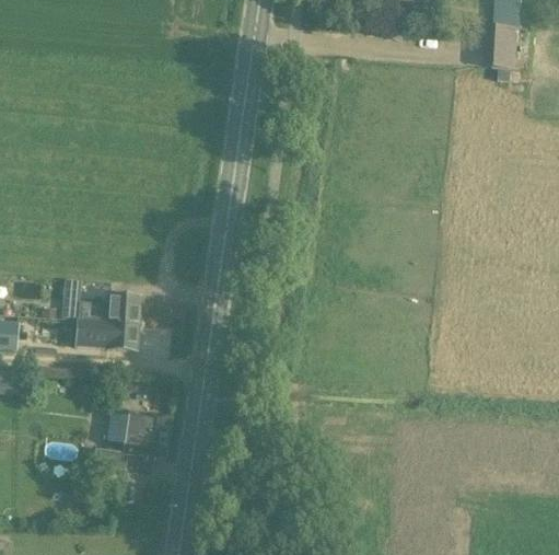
[(516,29),(495,27),(492,66),(514,67),(516,29)]
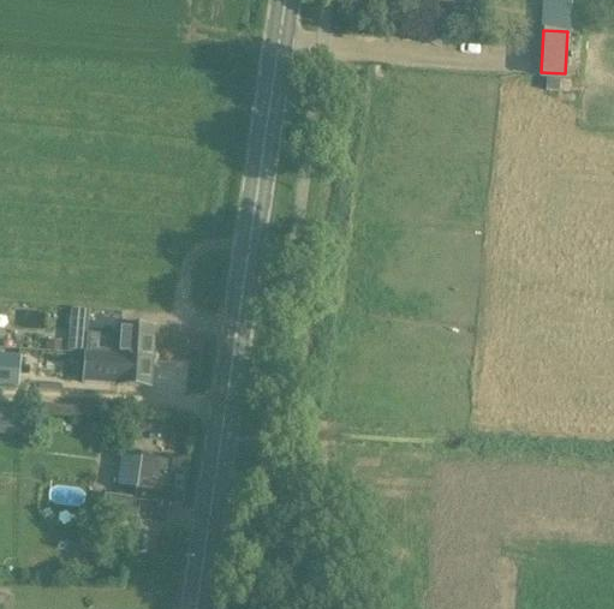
[(84,348),(118,352),(151,354),(154,324),(120,322),(120,332),(87,329),(70,328),(69,348),(84,350),(84,348)]
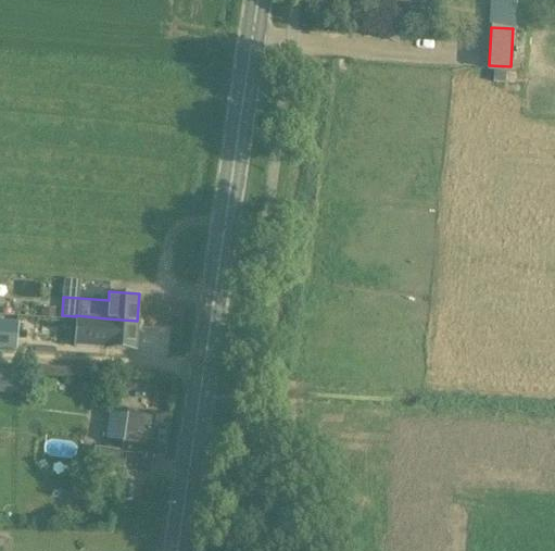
[(0,316),(0,345),(15,347),(16,318),(0,316)]
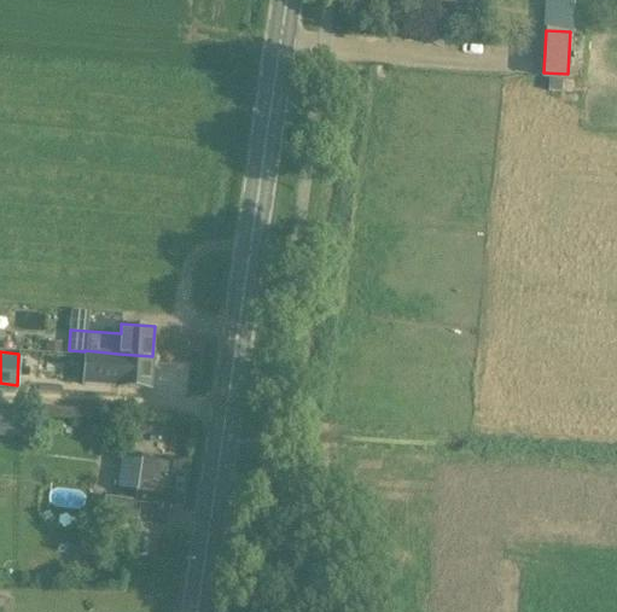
[(83,380),(83,382),(117,383),(150,385),(152,356),(118,354),(118,357),(105,357),(105,360),(86,359),(86,357),(51,354),(48,378),(83,380)]
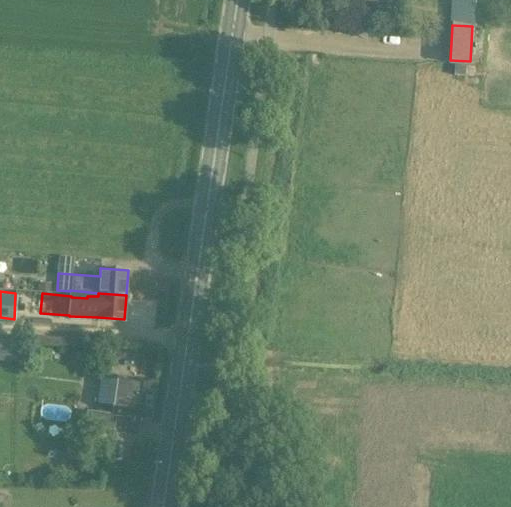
[(0,334),(0,356),(16,356),(15,335),(0,334)]
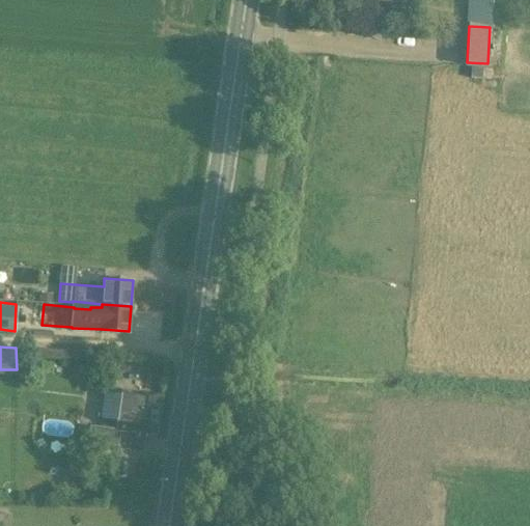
[(26,359),(25,369),(34,369),(35,359),(26,359)]
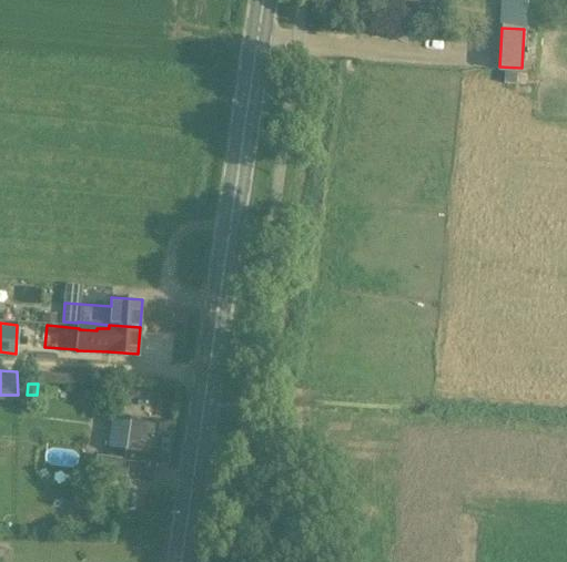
[(144,418),(144,420),(129,418),(129,419),(124,456),(99,452),(97,469),(127,473),(129,457),(139,458),(139,459),(166,462),(173,421),(144,418)]
